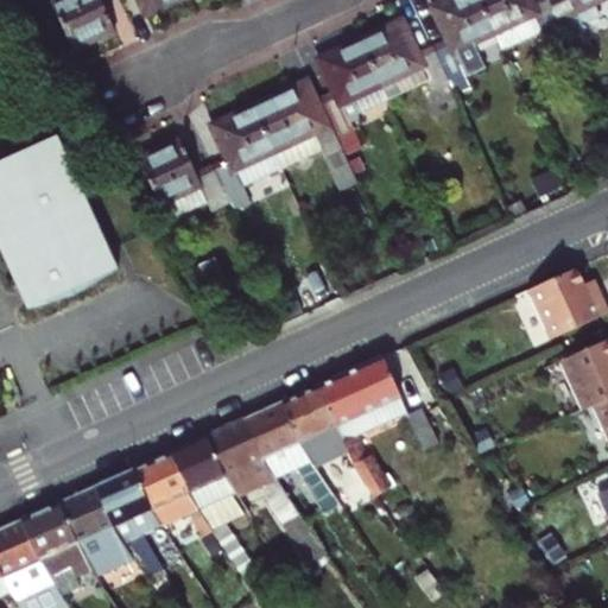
[(63,0),(55,5),(75,46),(114,29),(100,0),(63,0)]
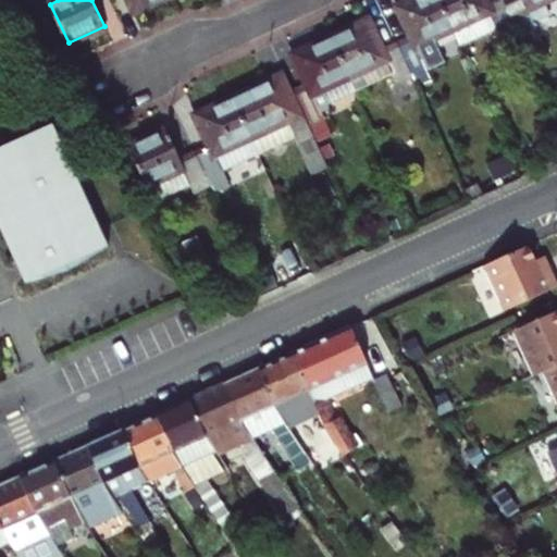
[(157,0),(128,0),(134,11),(157,0)]
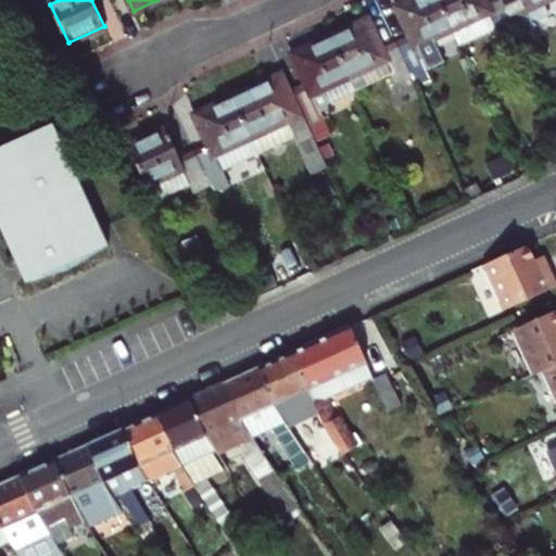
[(418,45),(452,27),(439,0),(413,0),(400,7),(413,33),(395,41),(413,77),(429,70),(418,45)]
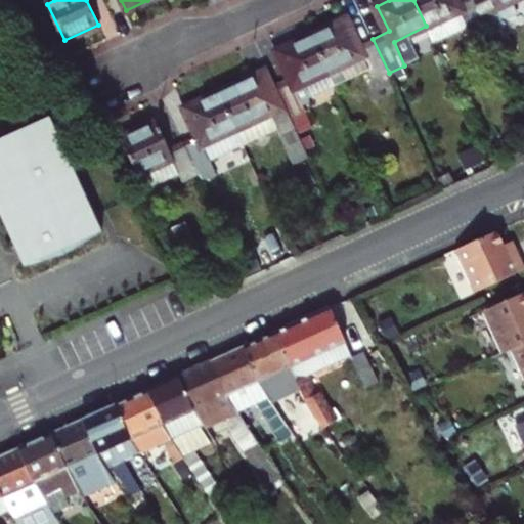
[(463,10),(470,28),(473,33),(487,26),(475,0),(413,0),(426,26),(463,10)]
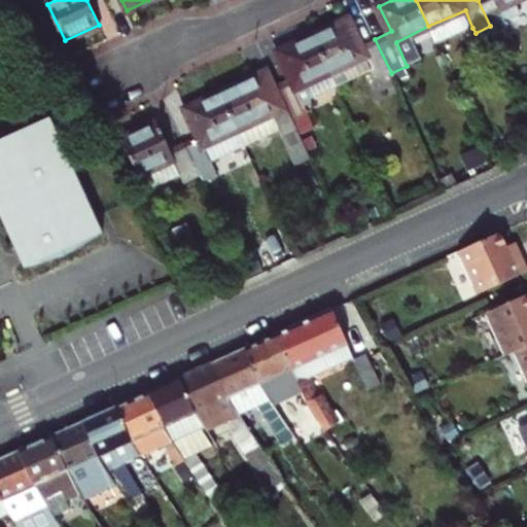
[(478,0),(490,26),(504,60),(522,53),(505,18),(520,10),(515,1),(516,0),(478,0)]
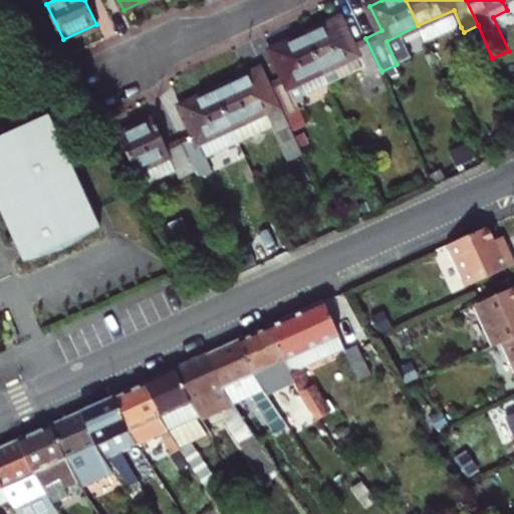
[(418,25),(427,44),(461,27),(454,10),(418,25)]
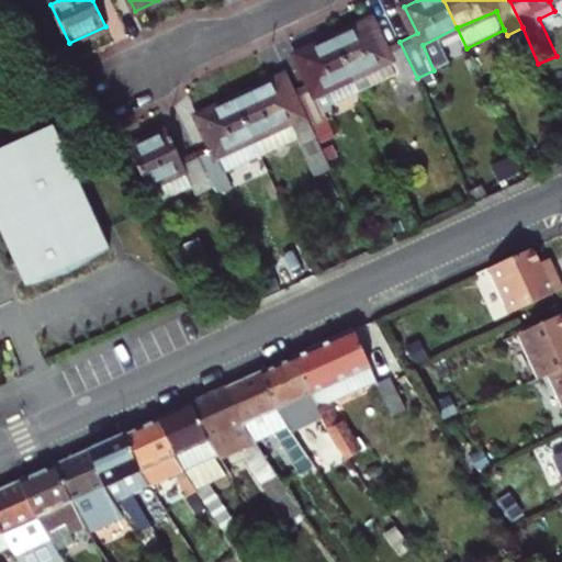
[(335,40),(360,92),(395,75),(400,86),(417,78),(400,42),(384,48),(371,22),(335,40)]
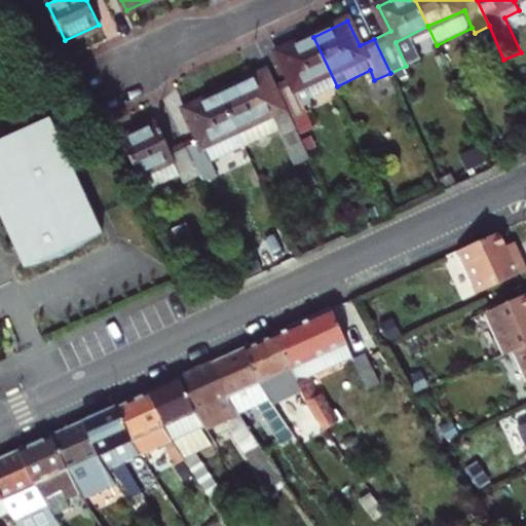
[(290,77),(276,83),(282,96),(298,130),(313,123),(305,105),(313,102),(312,99),(337,86),(313,37),(278,52),(290,77)]
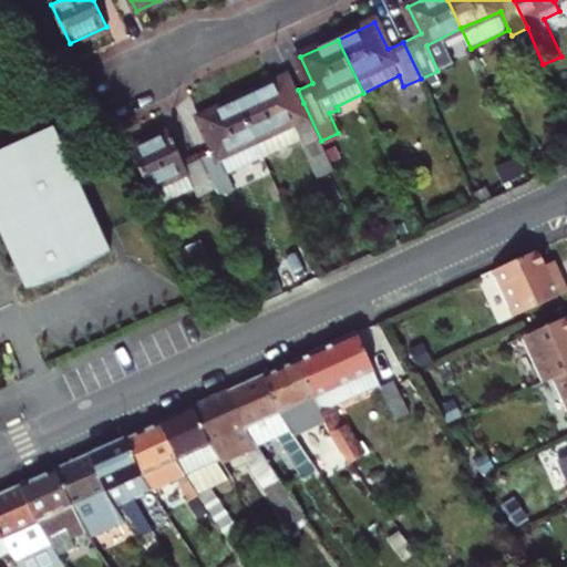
[(237,100),(263,155),(299,140),(317,178),(334,171),(321,141),(303,103),(287,111),(274,82),(237,100)]
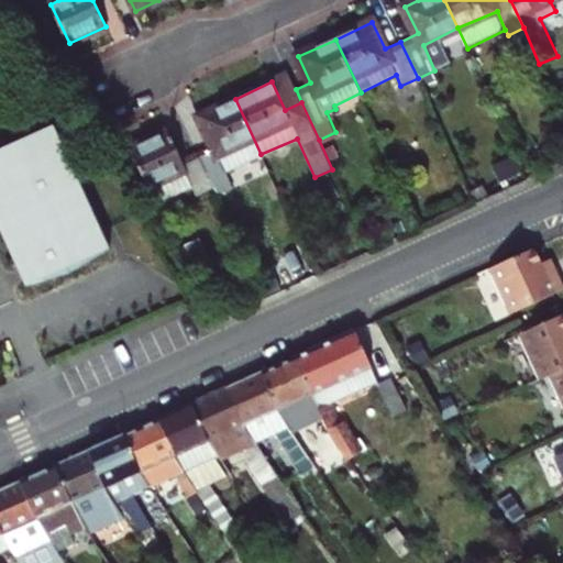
[(194,153),(208,184),(228,174),(225,169),(261,154),(235,99),(199,116),(212,144),(194,153)]
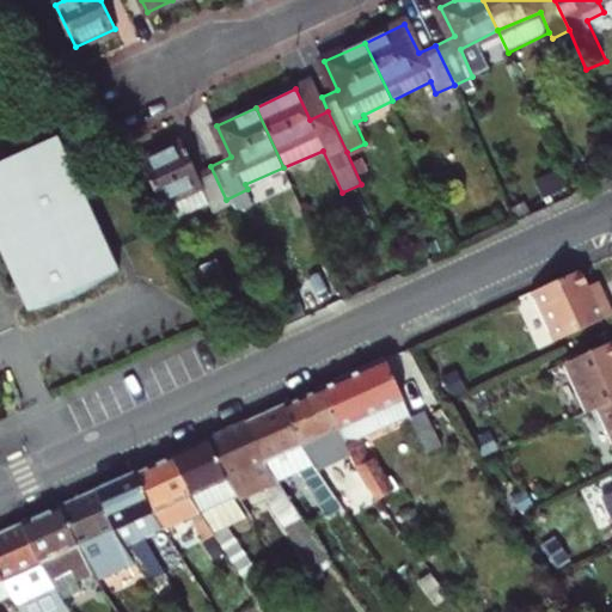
[(0,158),(0,240),(23,291),(31,310),(78,297),(115,271),(55,139),(8,153),(0,158)]
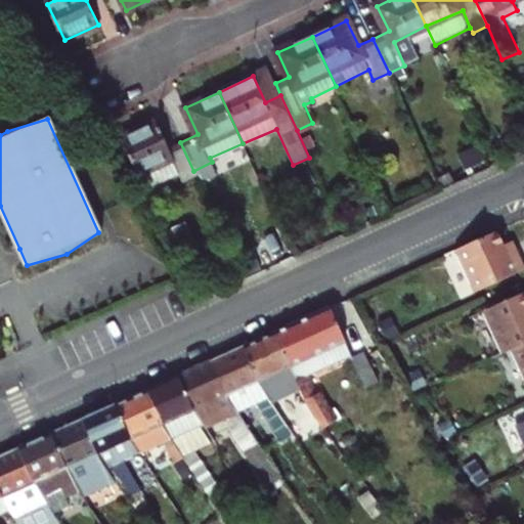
[(193,171),(180,142),(170,147),(158,122),(122,139),(138,176),(169,161),(180,184),(197,176),(193,171)]
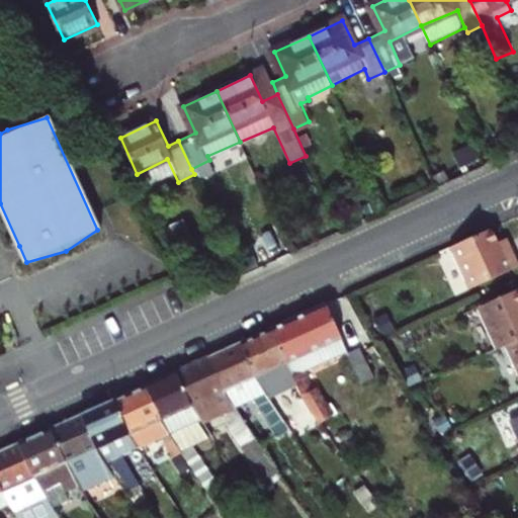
[(451,246),(469,285),(517,263),(517,255),(515,248),(505,252),(501,241),(495,227),(451,246)]
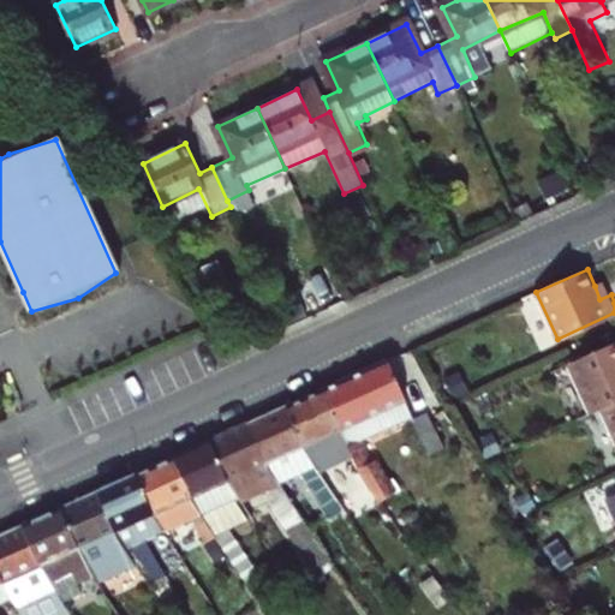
[(599,299),(611,294),(605,281),(595,286),(599,299)]
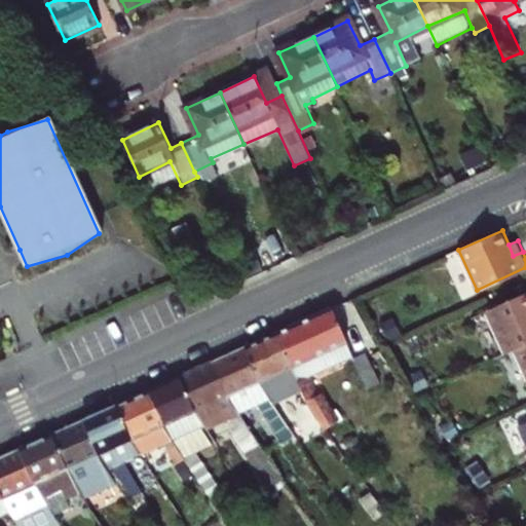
[(505,354),(516,349),(525,344),(525,294),(486,311),(505,354)]
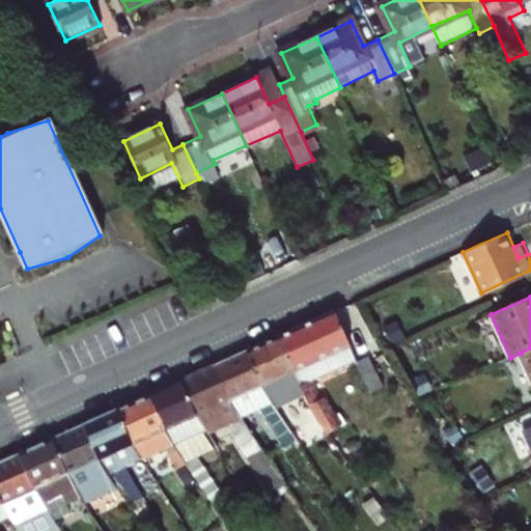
[(278,337),(295,373),(351,348),(335,312),(278,337)]
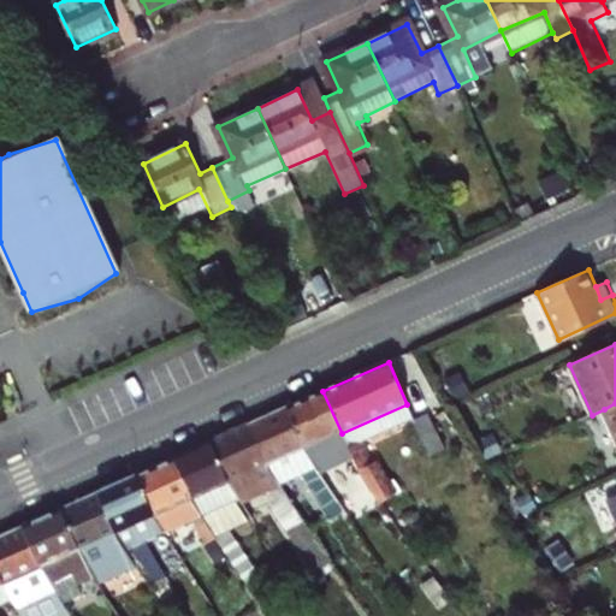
[(323,391),(286,408),(306,449),(342,433),(323,391)]
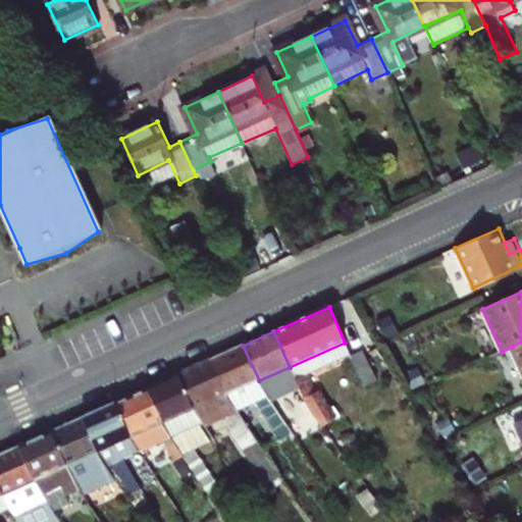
[(521,342),(512,347),(521,370),(521,342)]
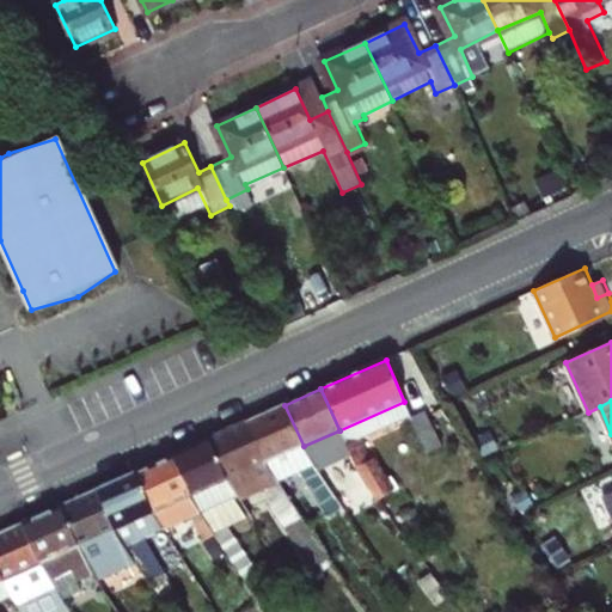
[(267,463),(277,478),(298,469),(326,512),(341,503),(304,446),(285,405),(249,422),(267,463)]
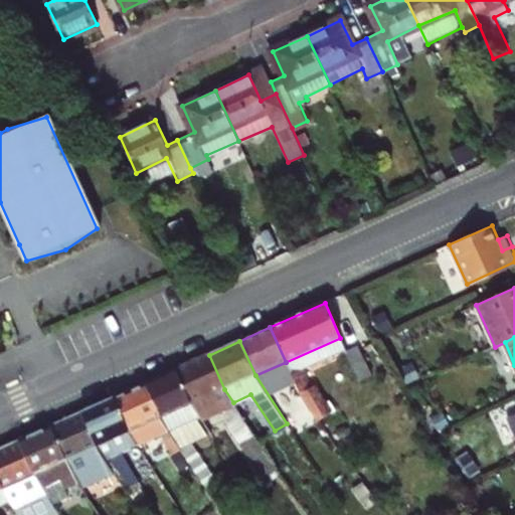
[(361,347),(347,353),(361,382),(374,376),(361,347)]
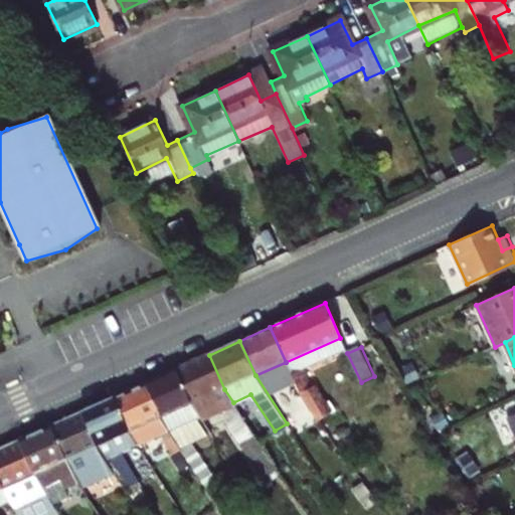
[(209,355),(177,369),(199,417),(233,402),(224,389),(209,355)]
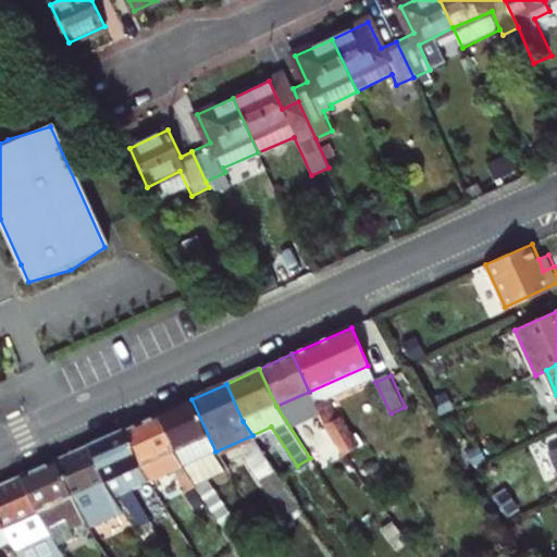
[(215,452),(192,399),(177,406),(159,413),(183,466),(187,472),(220,458),(215,452)]
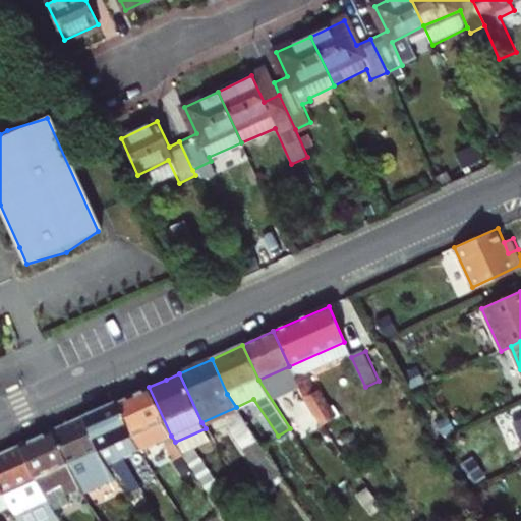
[(297,379),(328,424),(336,419),(330,409),(332,408),(321,390),(314,393),(306,374),(297,379)]
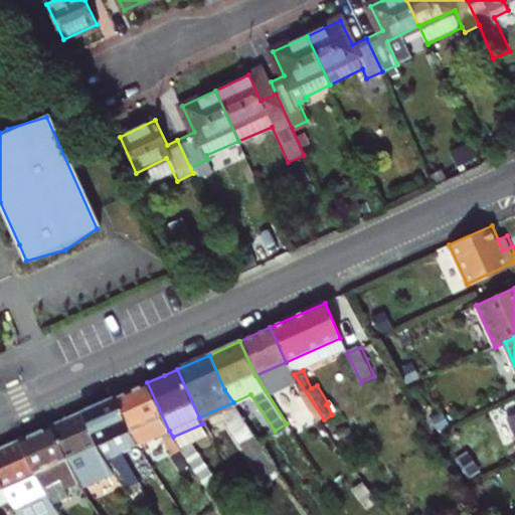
[(309,427),(324,419),(294,374),(286,378),(293,396),(287,399),(296,419),(304,415),(309,427)]
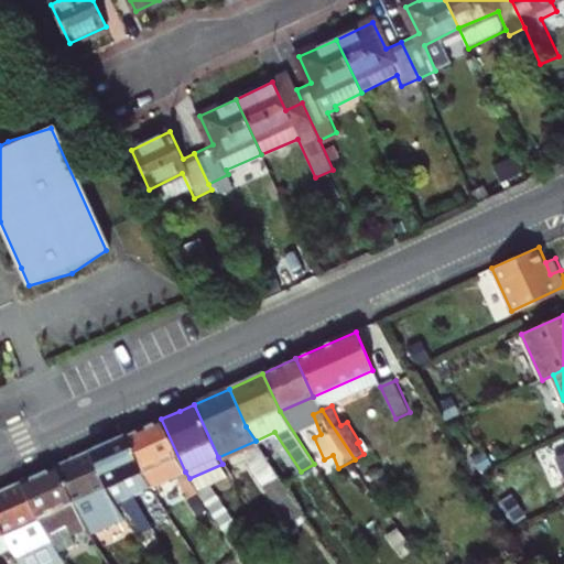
[(151,485),(152,486),(185,472),(161,419),(126,435),(142,472),(151,485)]
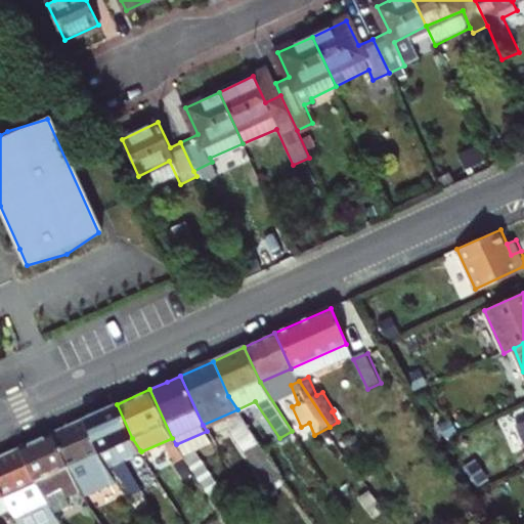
[(117,404),(84,420),(100,453),(101,454),(134,504),(145,497),(122,461),(140,450),(132,438),(117,404)]
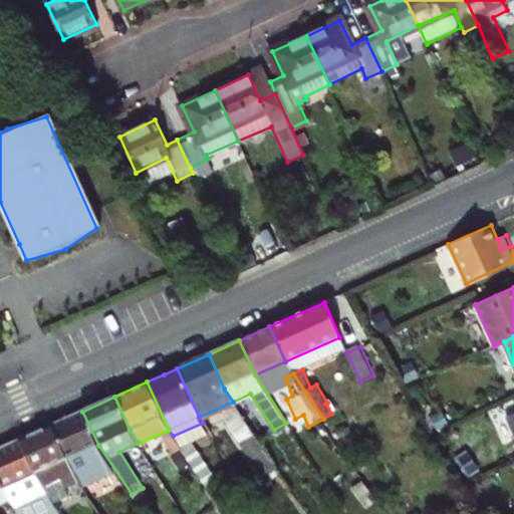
[(52,425),(67,460),(99,446),(98,445),(82,412),(52,425)]
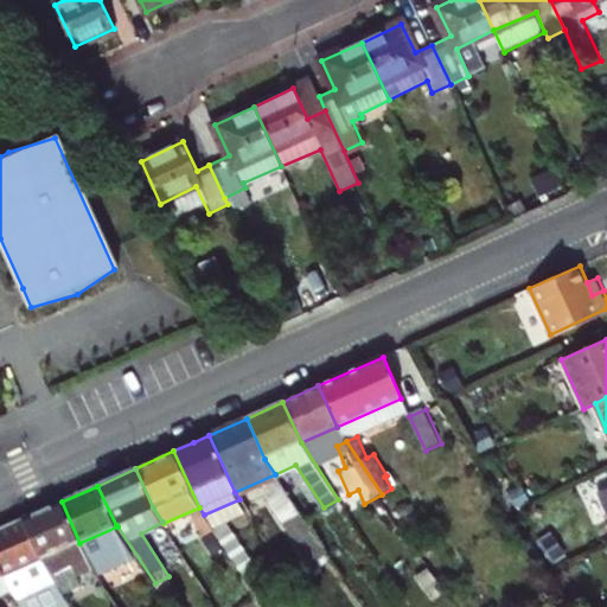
[(240,499),(204,515),(215,531),(250,515),(240,499)]
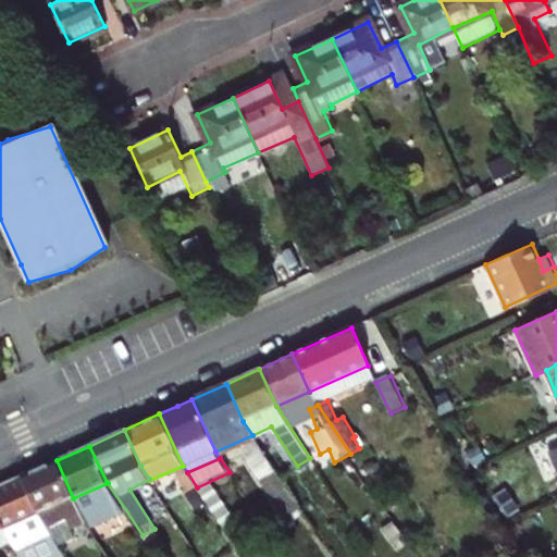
[(39,514),(57,540),(88,519),(73,498),(57,460),(22,477),(39,514)]
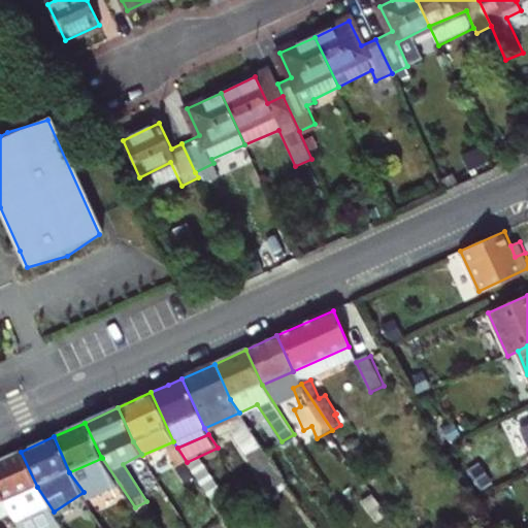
[(187,462),(177,448),(171,452),(180,466),(188,462),(187,462)]
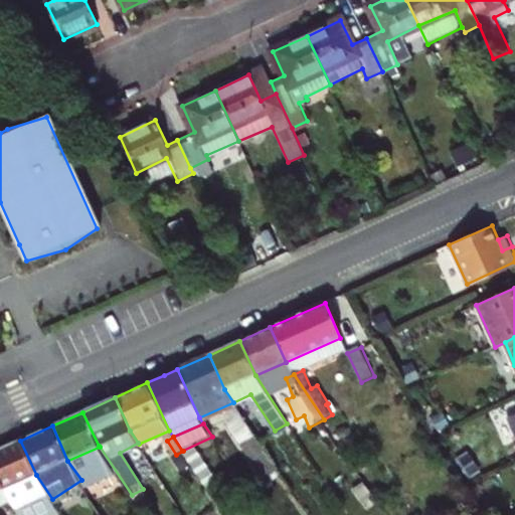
[(62,514),(63,514),(52,499),(36,475),(20,441),(0,449),(0,482),(3,490),(19,514),(62,514)]
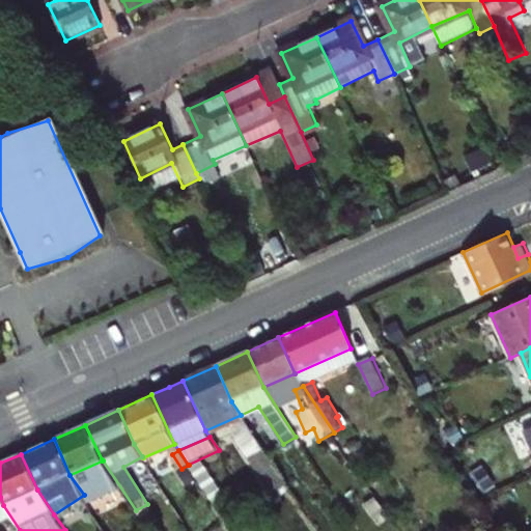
[(207,456),(190,467),(206,492),(213,488),(210,482),(215,480),(212,474),(217,471),(207,456)]
